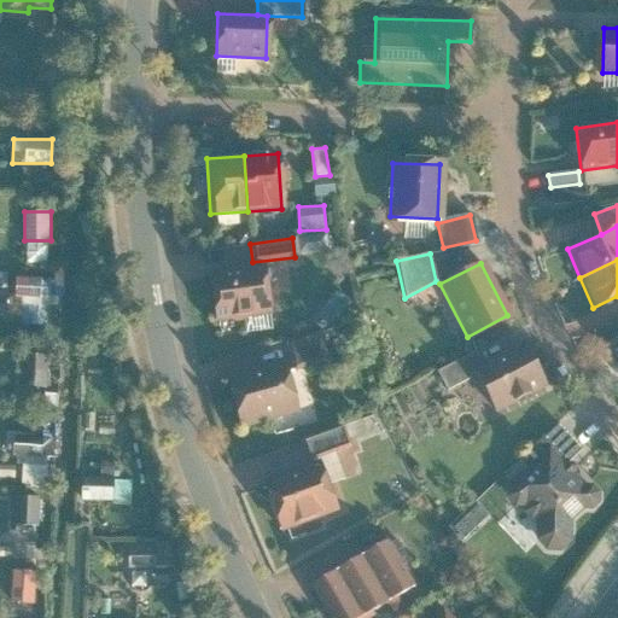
[(258,267),(207,274),(214,321),(266,313),(258,267)]
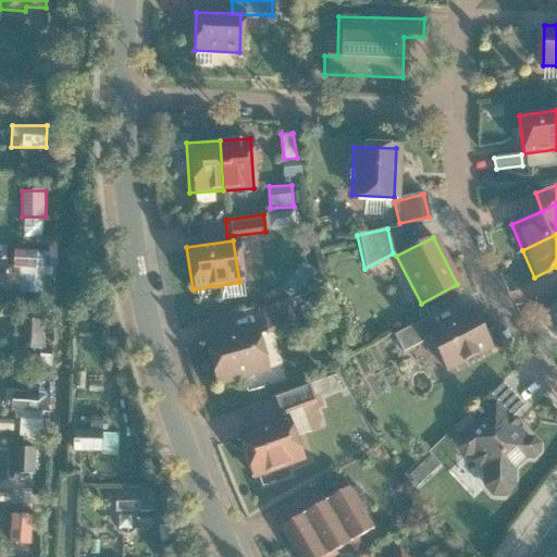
[(13,251),(12,269),(24,269),(24,285),(39,285),(39,275),(56,276),(57,252),(13,251)]
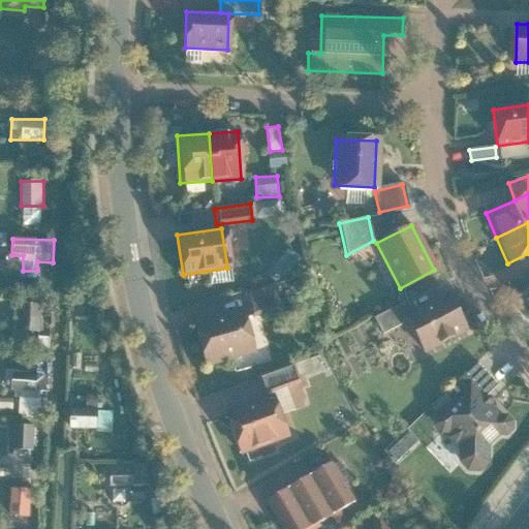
[(270,285),(243,292),(250,317),(277,309),(270,285)]
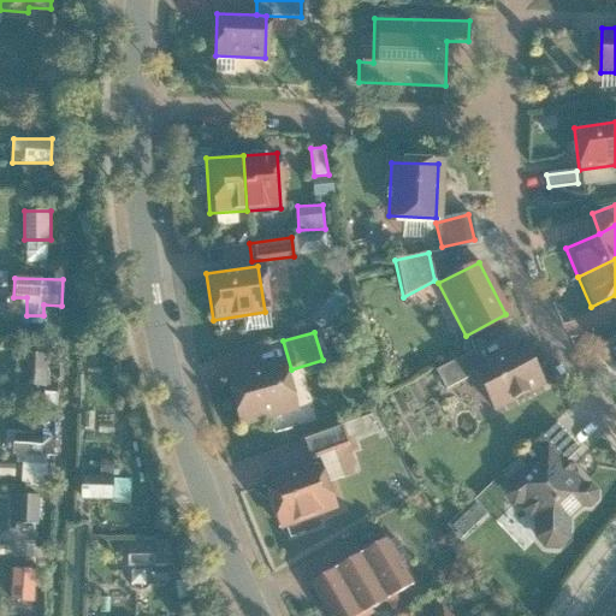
[(473,369),(493,410),(538,386),(516,347),(479,366),(473,369)]
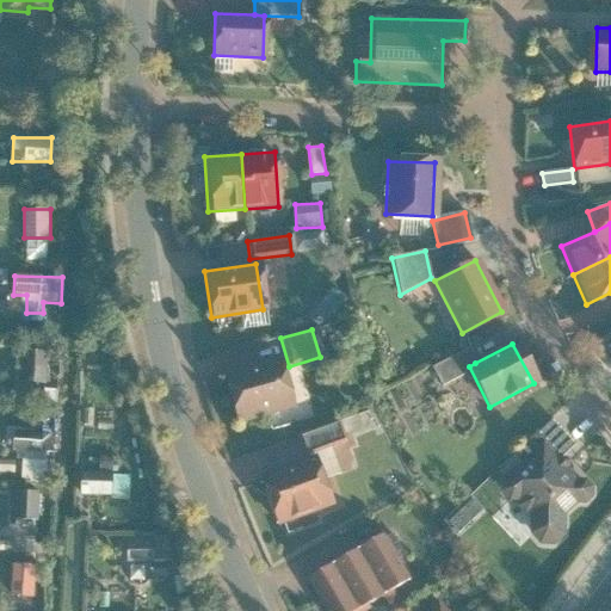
[(610,357),(610,356),(605,347),(599,352),(605,362),(610,357)]
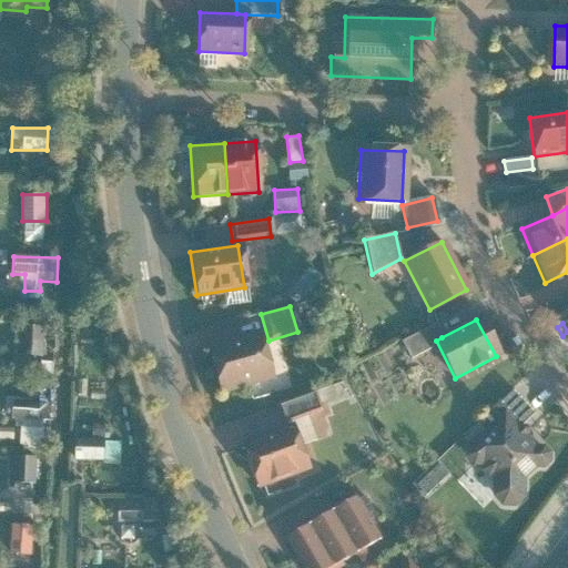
[(408,355),(436,341),(442,337),(435,324),(401,342),(408,355)]
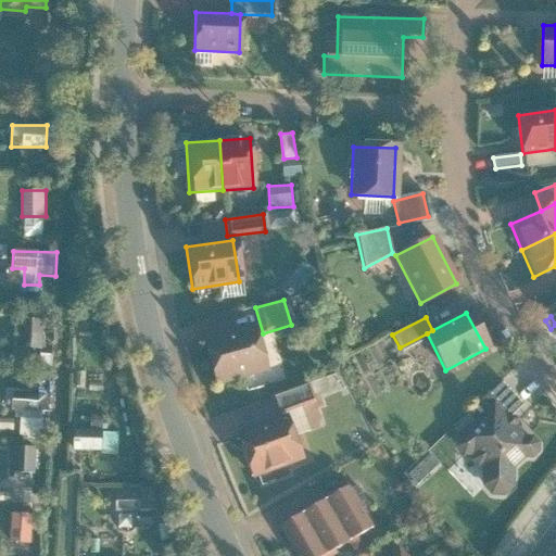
[(21,349),(45,348),(43,318),(20,319),(21,349)]
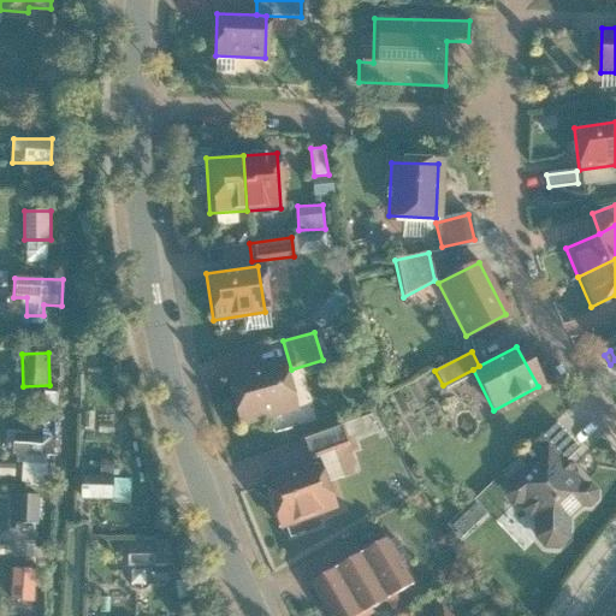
[(283,363),(225,380),(238,426),(295,410),(283,363)]
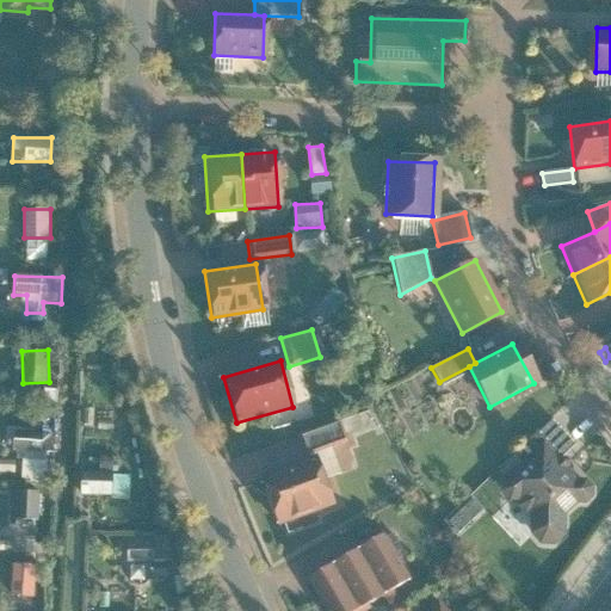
[(522,446),(529,454),(541,442),(559,460),(574,445),(549,420),(522,446)]
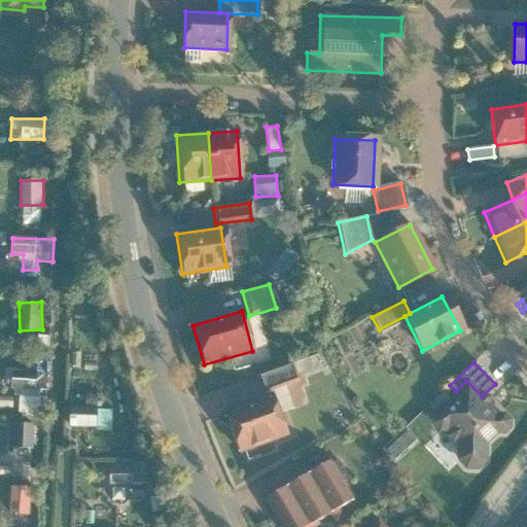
[(289,365),(256,377),(262,393),(295,381),(289,365)]
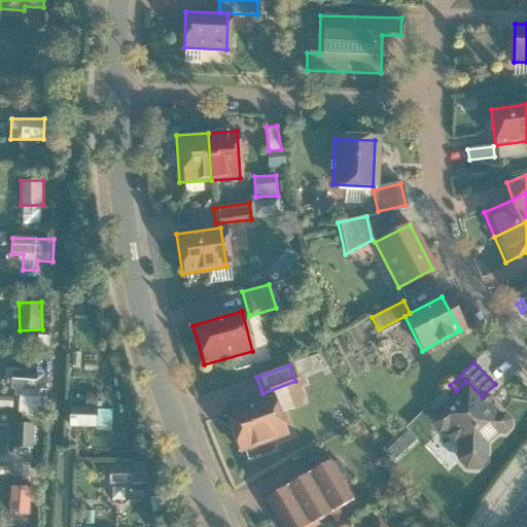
[(9,389),(44,389),(44,369),(9,369),(9,389)]
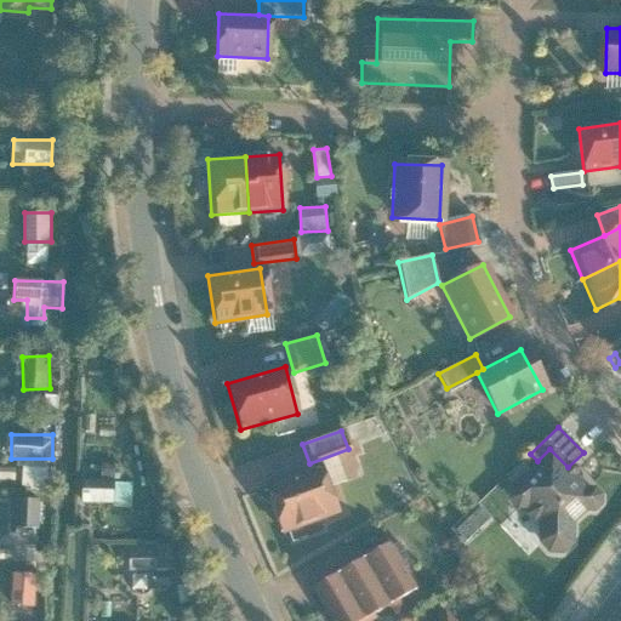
[(568,467),(550,449),(537,461),(507,489),(506,501),(516,510),(525,511),(537,523),(536,542),(546,553),(560,554),(571,545),(573,524),(584,512),(592,513),(599,506),(600,496),(592,489),(587,489),(568,467)]
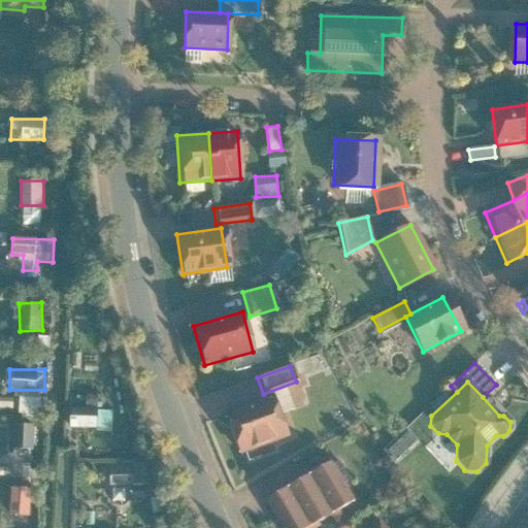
[(269,397),(224,414),(238,454),(285,437),(269,397)]
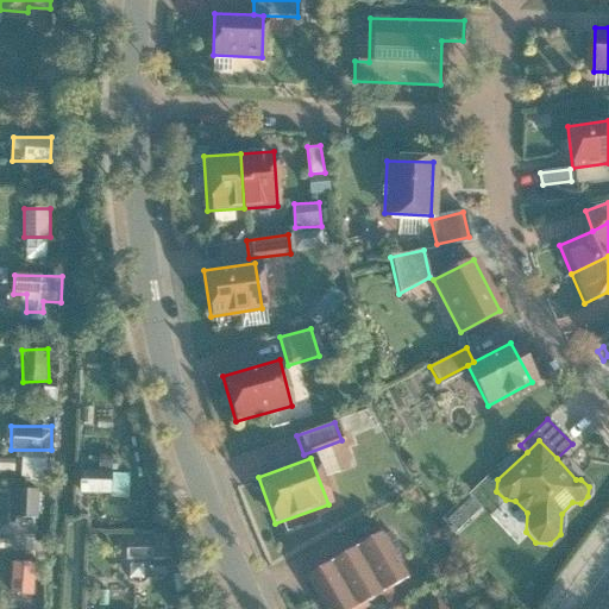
[(129,493),(129,471),(79,471),(79,493),(129,493)]
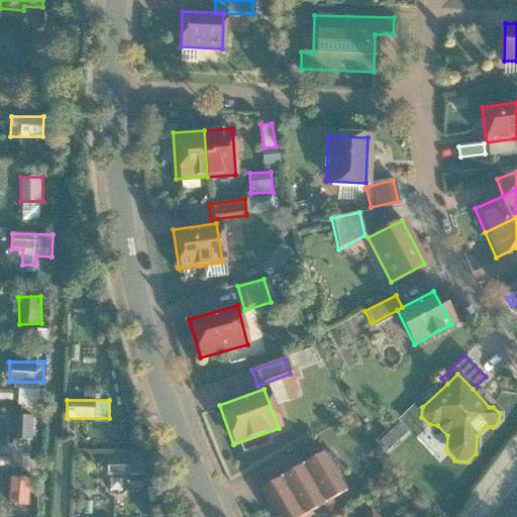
[(30,459),(30,415),(8,415),(8,459),(30,459)]
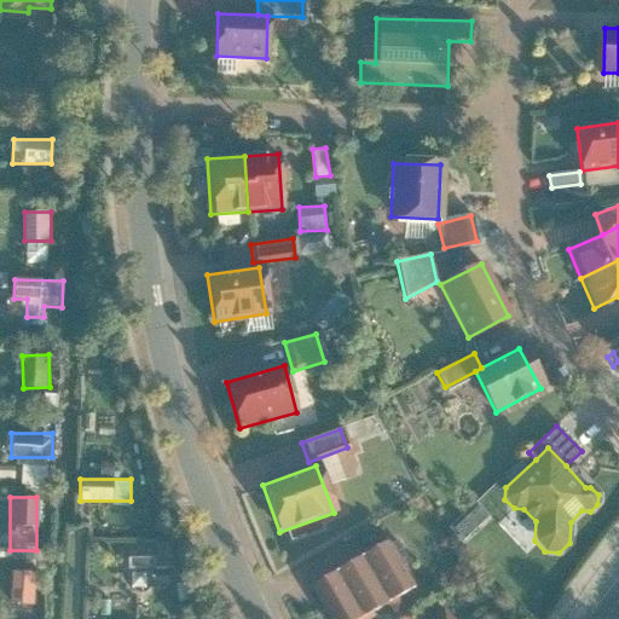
[(357,560),(383,605),(411,589),(383,543),(357,560)]
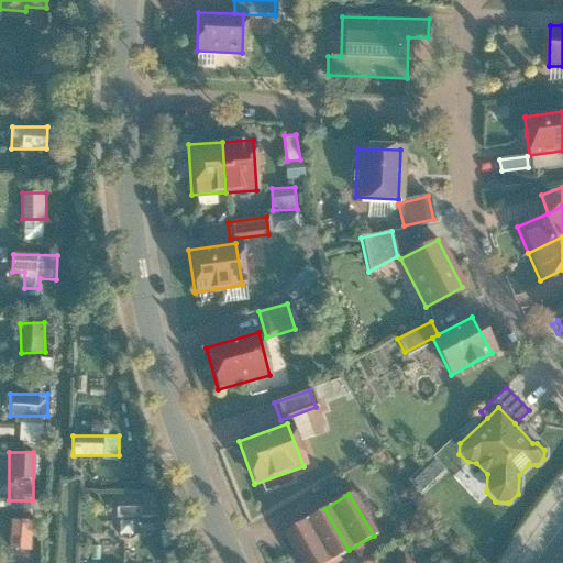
[(117,496),(117,516),(143,516),(143,497),(117,496)]
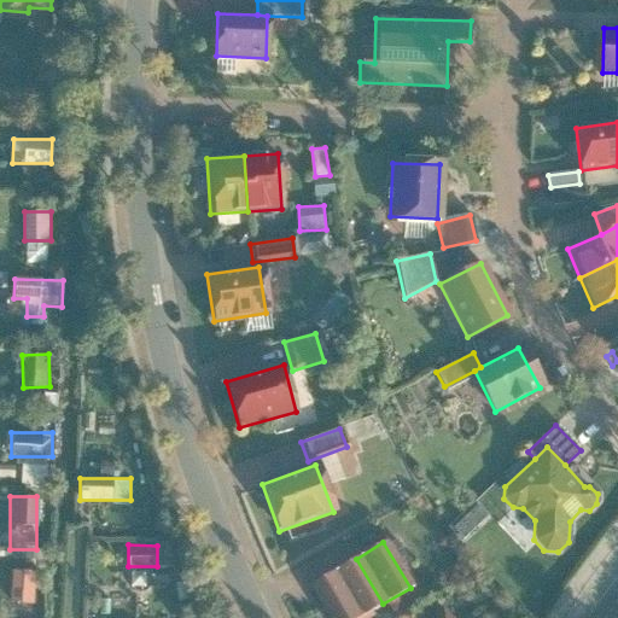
[(356,559),(331,573),(357,617),(360,617),(383,604),(356,559)]
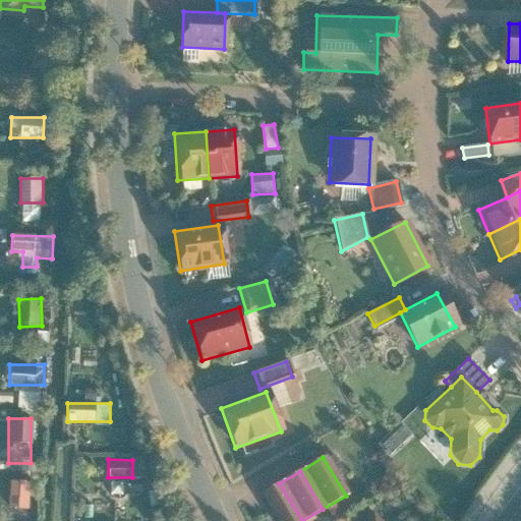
[(8,507),(29,508),(30,480),(9,480),(8,507)]
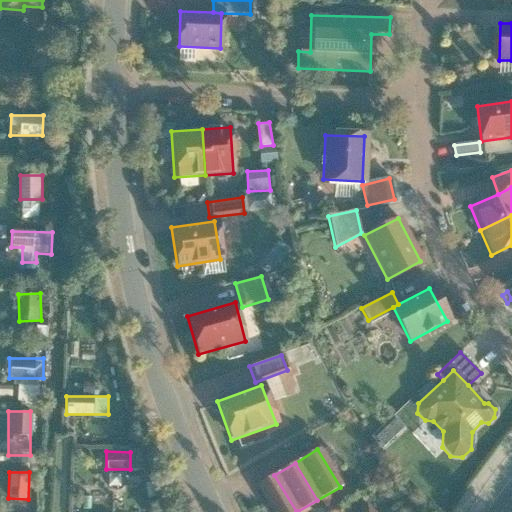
[(296,511),(274,475),(254,487),(269,511),(296,511)]
